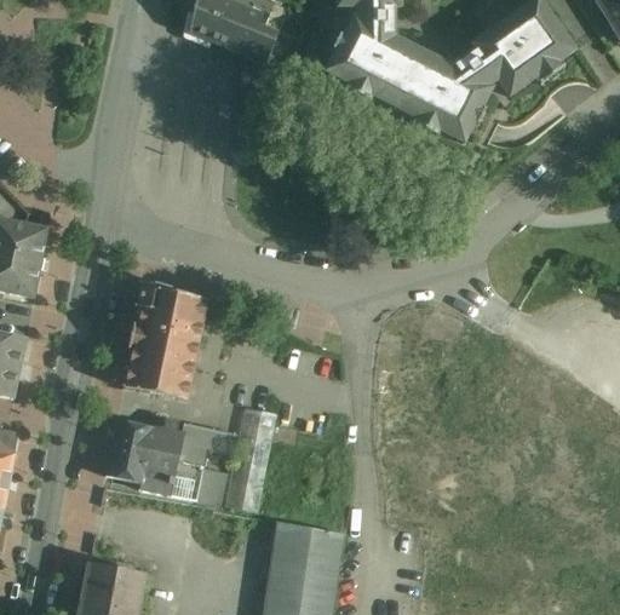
[(263,13),(230,0),(195,0),(189,32),(265,62),(277,32),(264,27),(258,24),(263,13)]
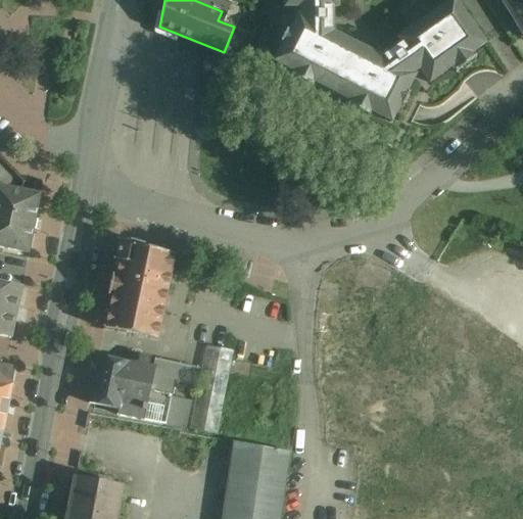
[(283,0),(284,5),(289,5),(301,5),(301,14),(298,12),(289,30),(286,28),(280,40),(283,42),(274,59),(332,89),(357,43),(332,31),(332,5),(338,5),(337,0),(283,0)]
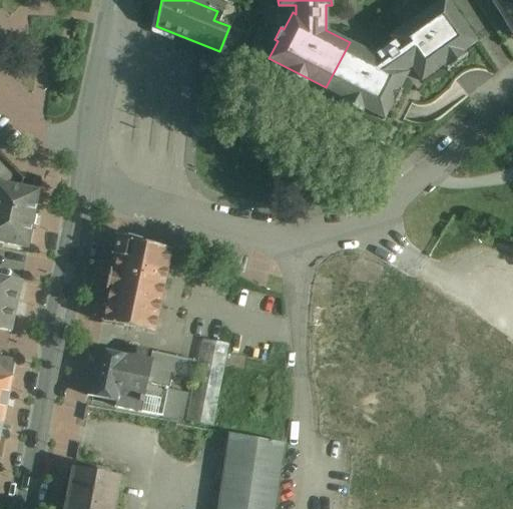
[(441,0),(391,35),(394,40),(374,54),(350,42),(326,87),(384,117),(393,100),(395,101),(401,89),(399,88),(407,71),(404,70),(411,64),(418,75),(421,79),(475,40),(447,0),(441,0)]
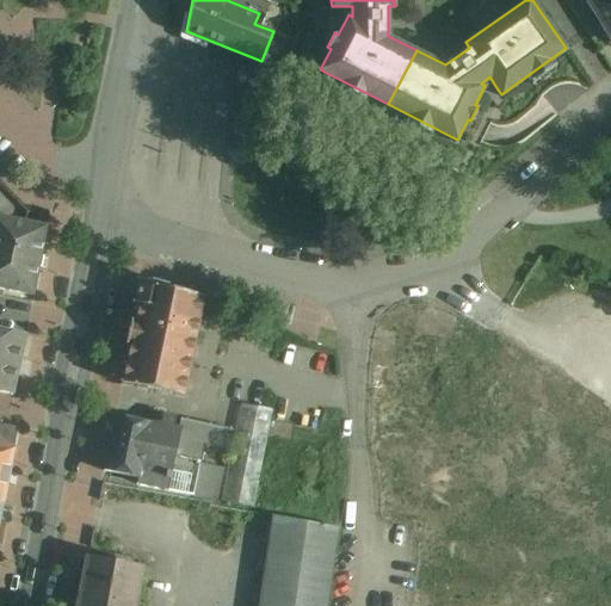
[(588,0),(610,37),(610,0),(588,0)]
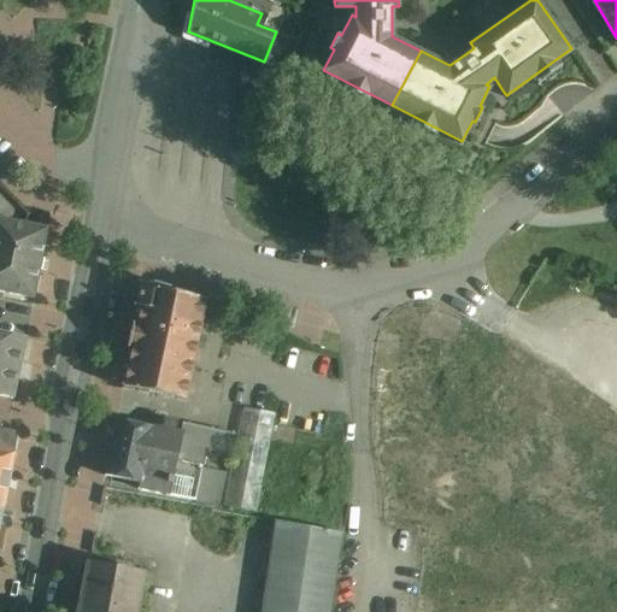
[(472,121),(462,141),(392,105),(323,70),(334,49),(330,47),(338,33),(341,35),(352,15),(356,17),(356,6),(341,6),(304,78),(466,162),(479,139),(485,141),(495,121),(489,117),(503,90),(494,77),(486,84),(489,86),(480,106),(482,107),(475,122),(472,121)]
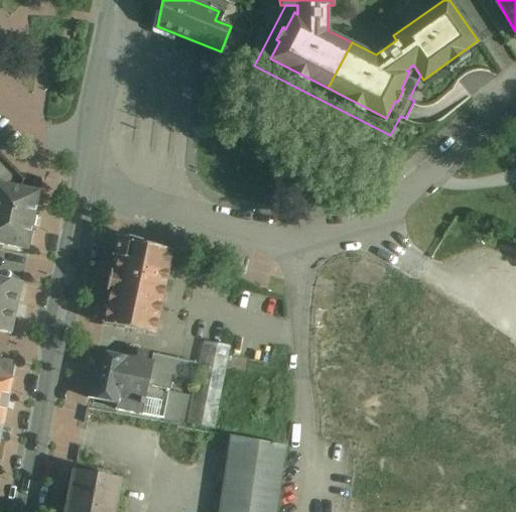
[(234,18),(224,13),(220,22),(231,26),(234,18)]
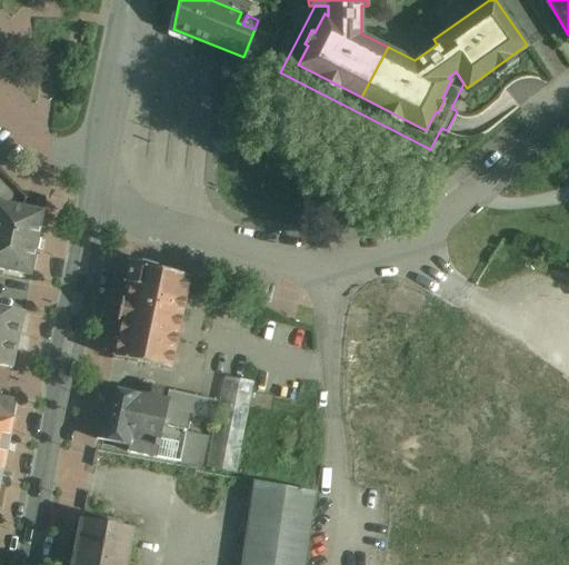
[(22,207),(0,201),(0,266),(30,273),(42,210),(22,207)]
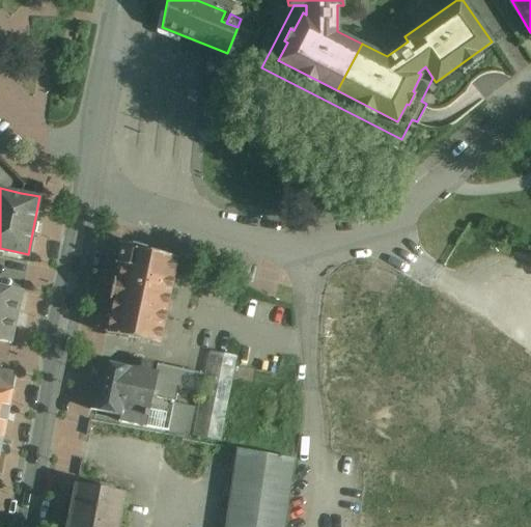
[(177,255),(144,249),(145,245),(121,240),(117,262),(120,264),(107,331),(159,342),(177,255)]
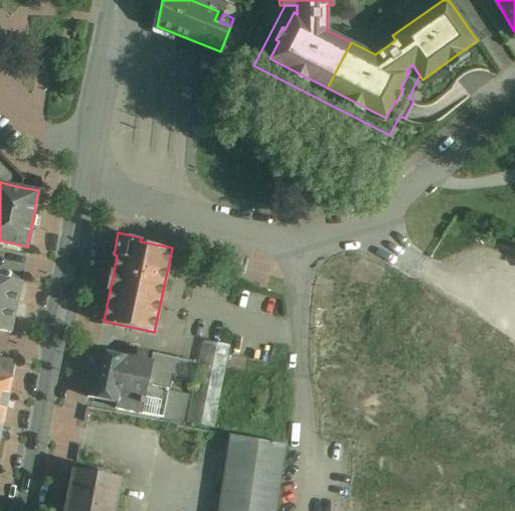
[(20,281),(0,276),(0,328),(10,330),(10,329),(20,283),(20,281)]
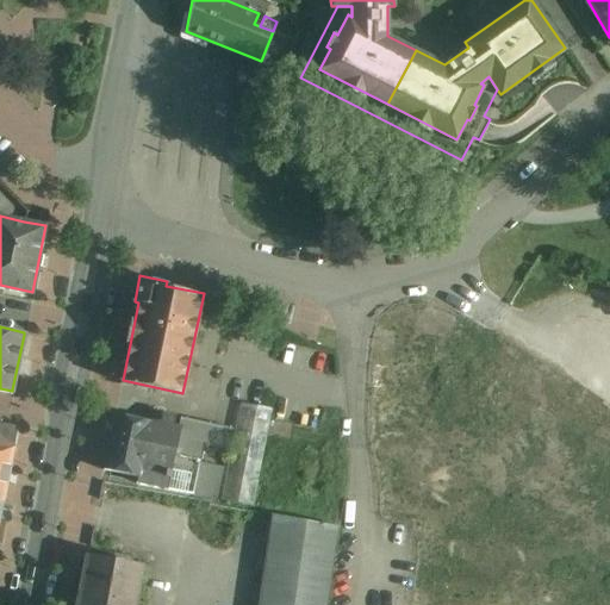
[(240,399),(219,497),(254,504),(273,406),(240,399)]
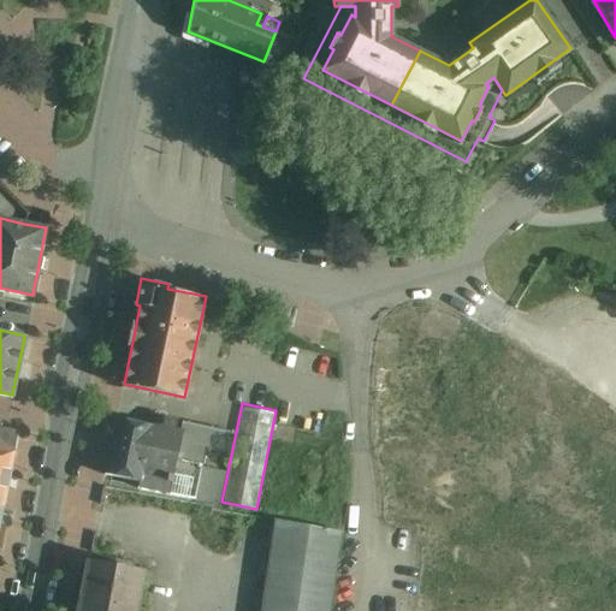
[(163,426),(116,416),(105,472),(138,479),(137,485),(194,497),(197,480),(172,475),(182,429),(179,429),(175,428),(177,419),(164,415),(163,426)]
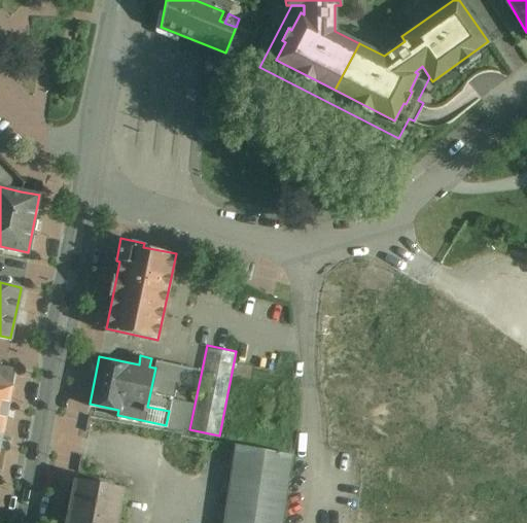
[(202,369),(155,358),(153,368),(155,368),(147,407),(169,411),(166,425),(187,429),(187,430),(188,430),(195,402),(173,397),(177,382),(198,386),(202,369)]
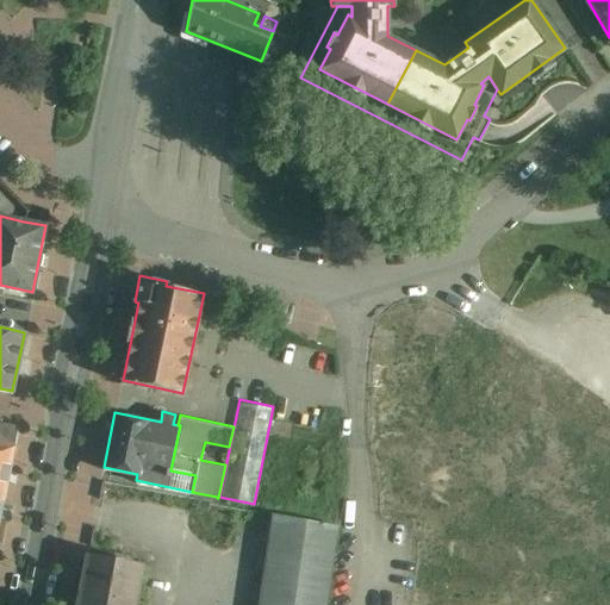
[(18,424),(0,419),(0,443),(14,446),(18,424)]
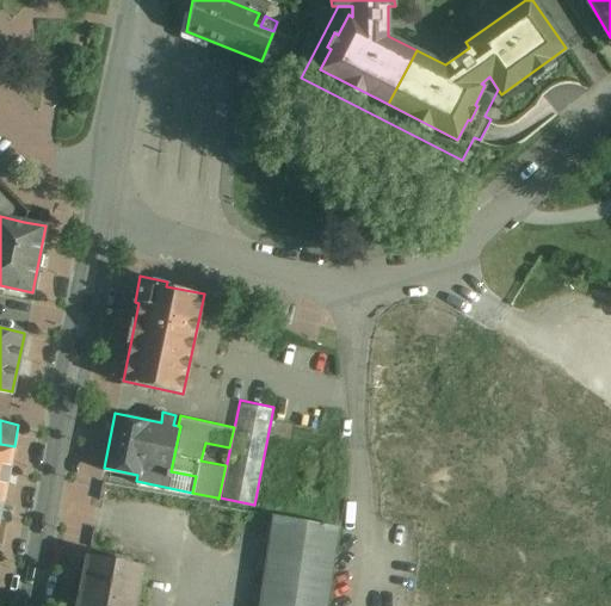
[(14,446),(0,444),(0,500),(2,501),(4,501),(14,446)]
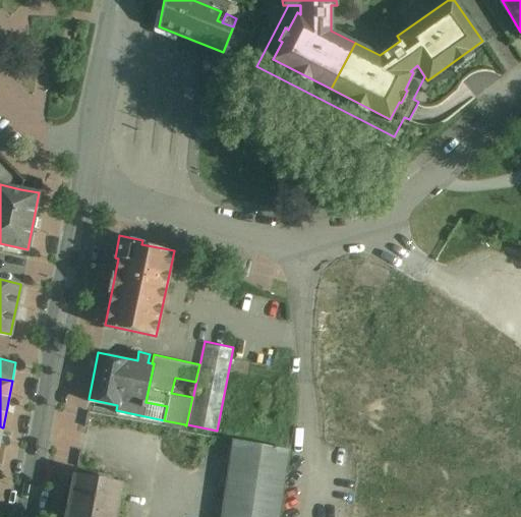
[(279,516),(289,448),(234,438),(222,516),(279,516)]
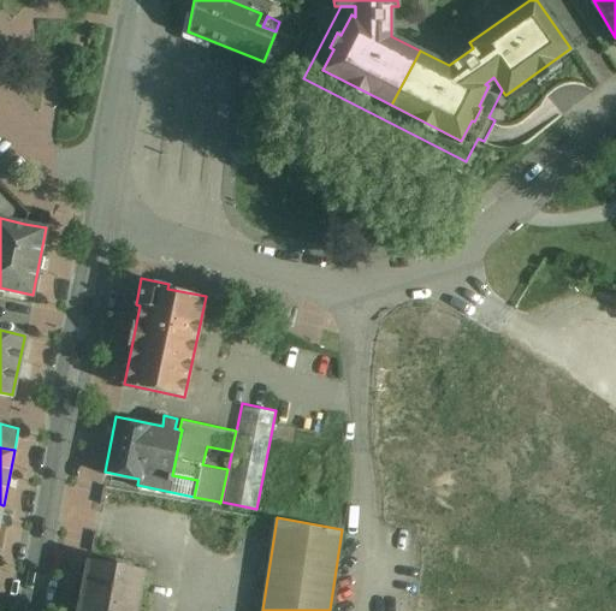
[(136,610),(144,569),(88,558),(77,610),(136,610)]
